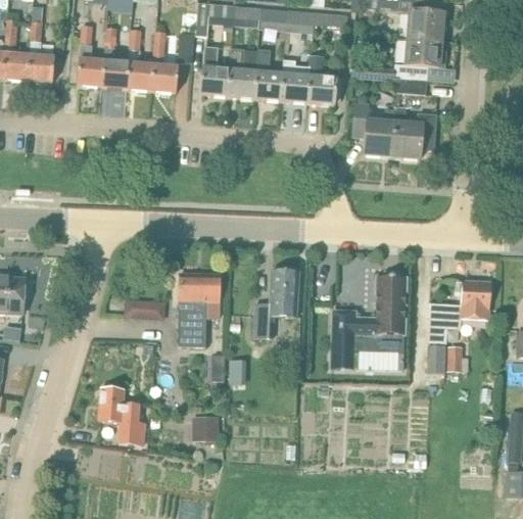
[(351,0),(351,7),(361,8),(362,0),(351,0)]
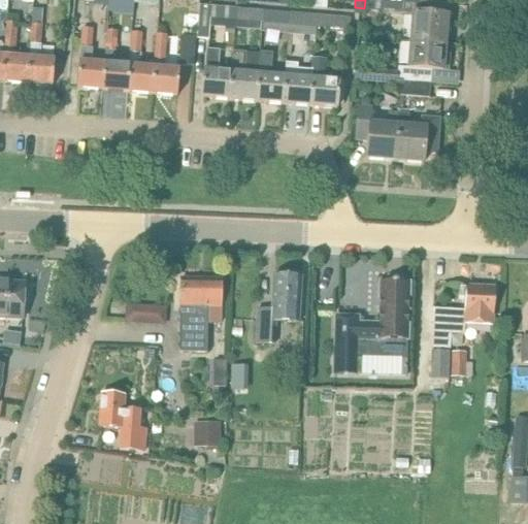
[(393,6),(393,9),(402,10),(402,11),(411,12),(408,40),(446,42),(448,13),(436,12),(437,0),(394,0),(393,6)]
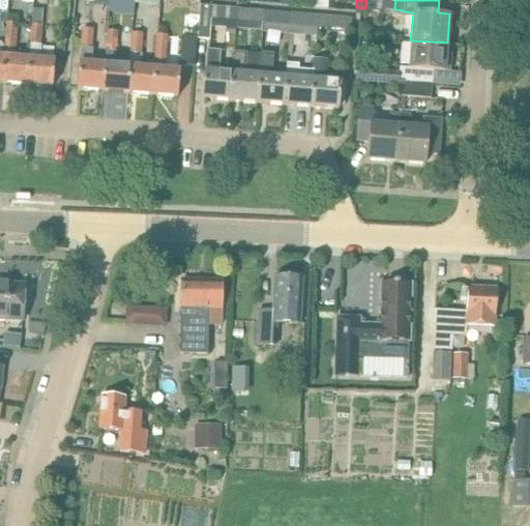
[(237,5),(201,3),(198,35),(209,36),(210,23),(235,26),(237,5)]
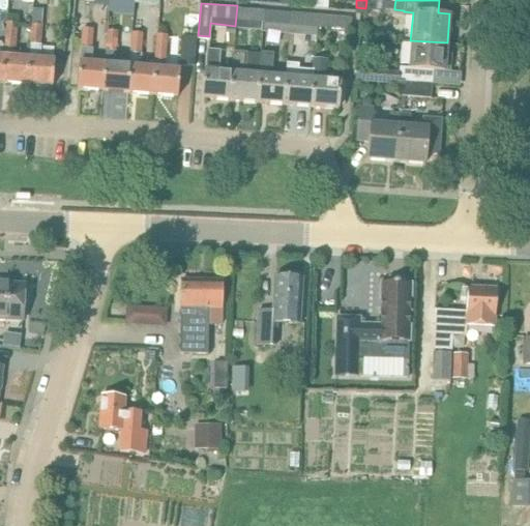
[(237,5),(235,26),(262,28),(263,21),(264,8),(237,5)]
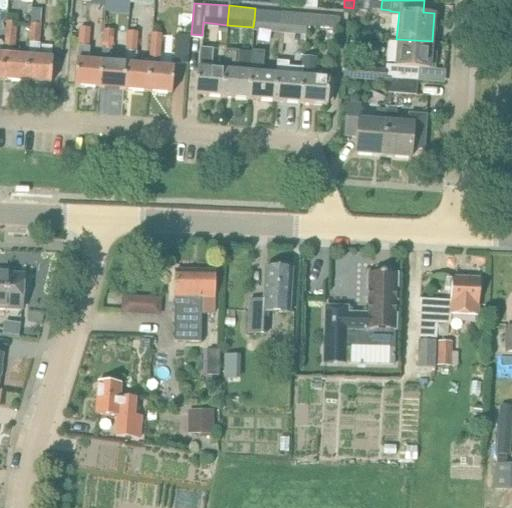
[(254,20),(280,22),(281,10),(255,8),(254,20)]
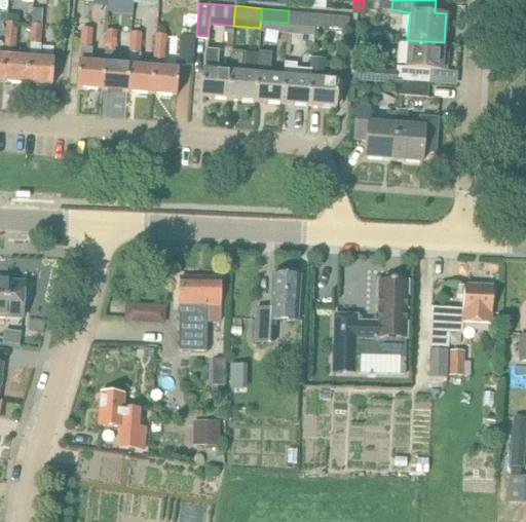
[(288,23),(287,31),(292,31),(314,33),(315,25),(315,12),(289,10),(288,23)]
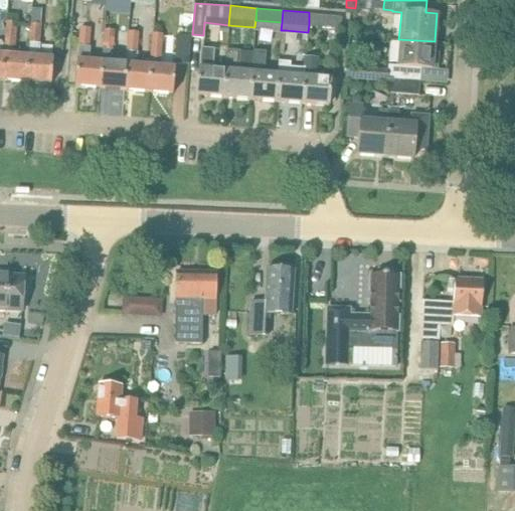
[(309,12),(309,24),(342,26),(342,14),(309,12)]
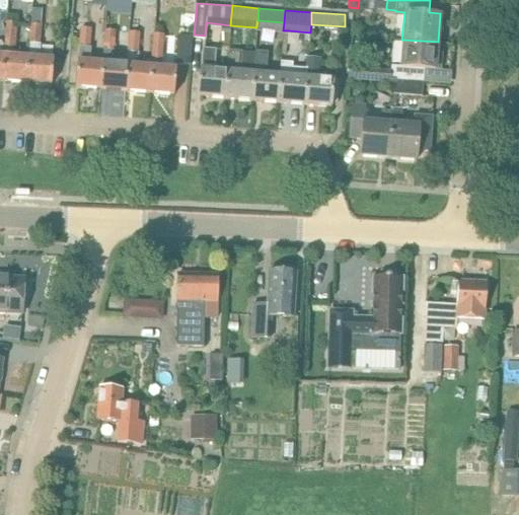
[(26,80),(28,54),(14,53),(17,18),(7,17),(5,53),(3,78),(26,80)]
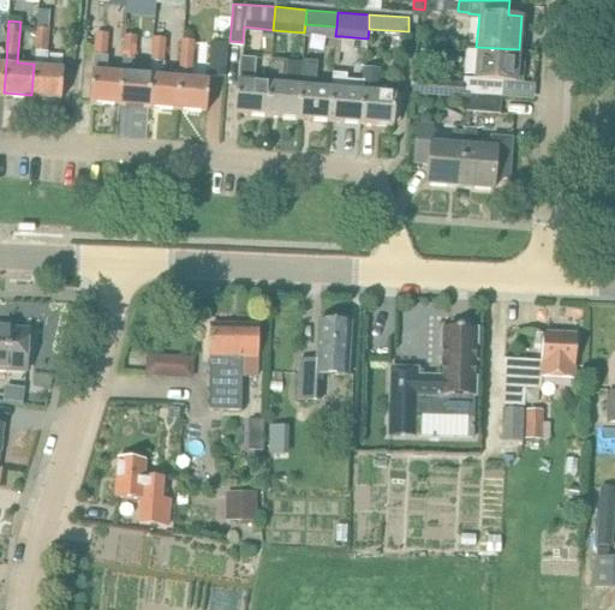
[(31,95),(61,97),(64,66),(47,65),(48,48),(47,48),(49,25),(37,24),(34,64),(31,95)]
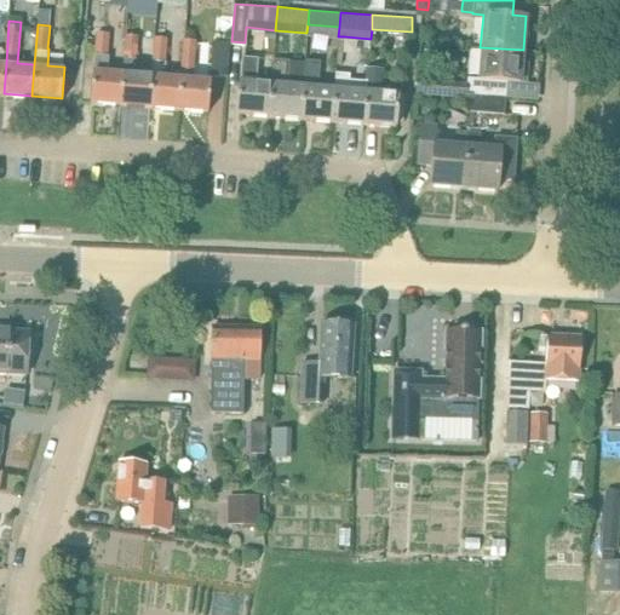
[(92,76),(91,101),(120,103),(122,73),(109,72),(110,52),(108,52),(109,28),(97,27),(92,76)]
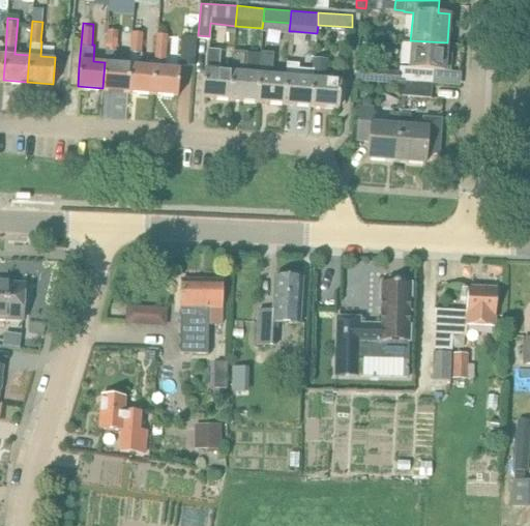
[(105,62),(102,88),(127,90),(129,64),(118,63),(115,63),(118,28),(107,27),(106,47),(105,62)]
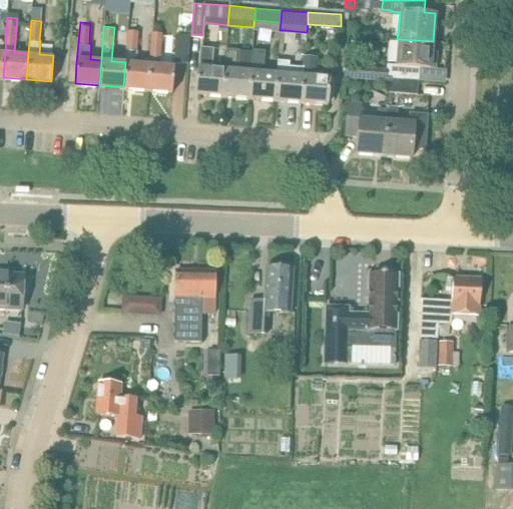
[(125,62),(123,87),(148,89),(150,64),(136,63),(137,47),(139,28),(129,28),(128,47),(126,47),(125,62)]
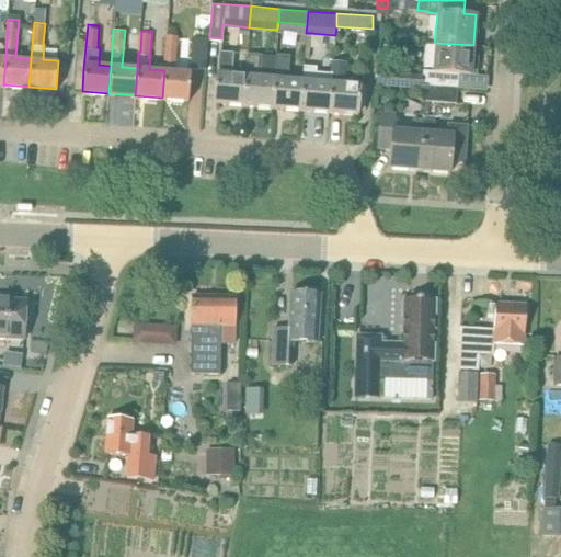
[(164,70),(162,98),(189,100),(191,78),(191,72),(175,71),(179,33),(169,32),(165,70),(164,70)]
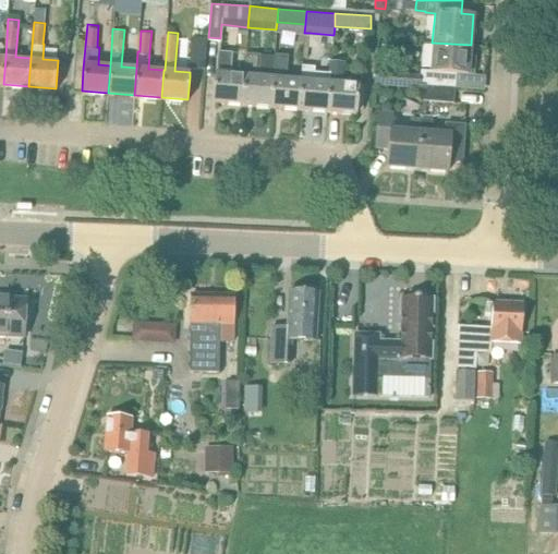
[(208,36),(192,35),(190,65),(205,67),(208,36)]
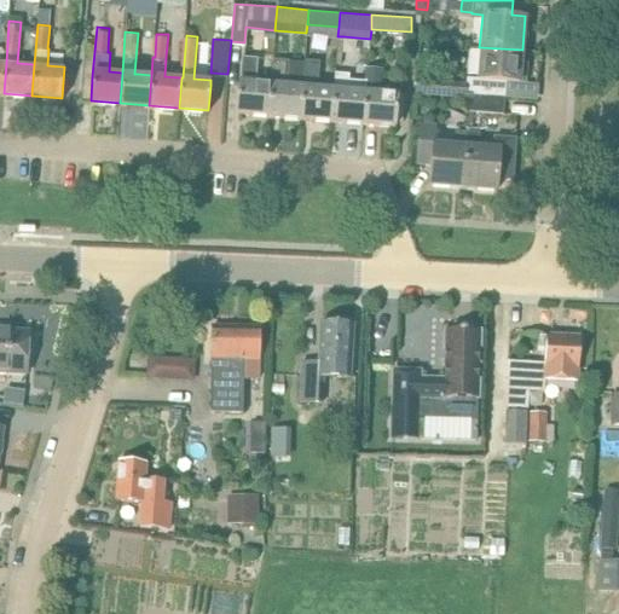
[(522,50),(479,47),(476,76),(467,75),(467,79),(416,75),(415,92),(469,96),(470,92),(470,91),(505,94),(507,79),(520,80),(522,50)]
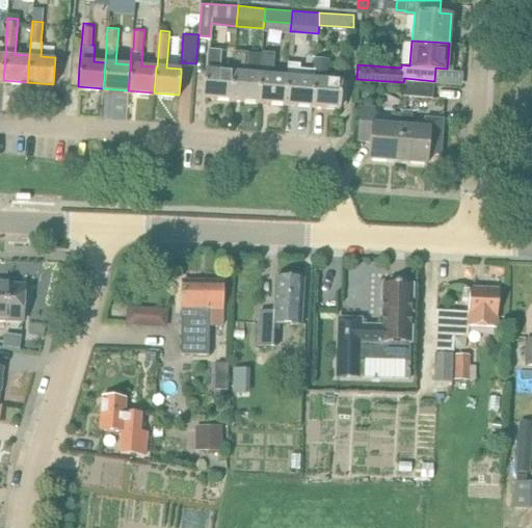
[(203,96),(231,98),(233,72),(218,71),(220,47),(208,46),(207,49),(203,96)]
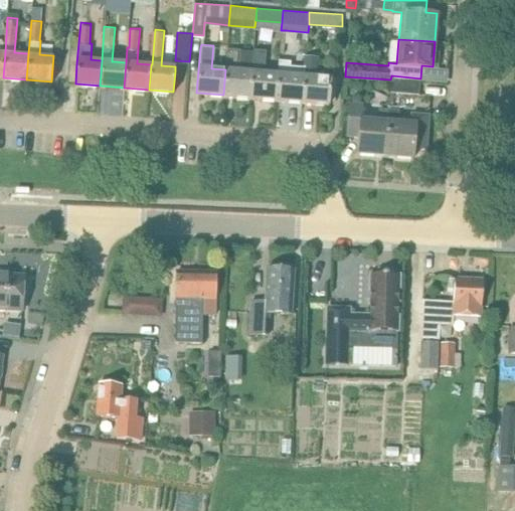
[(227,47),(225,69),(223,95),(249,98),(251,70),(238,69),(239,48),(227,47)]
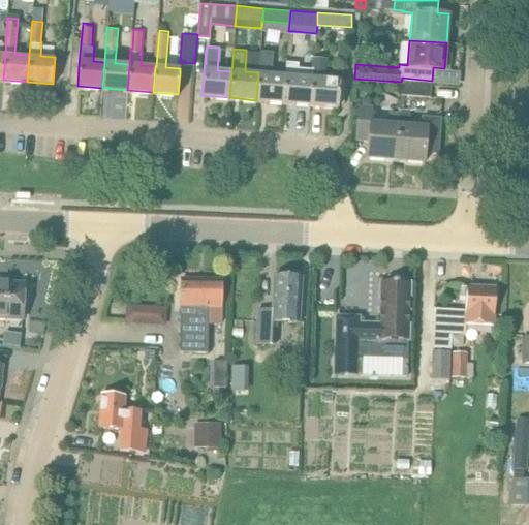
[(313,56),(312,68),(309,104),(338,106),(340,79),(323,78),(325,57),(313,56)]
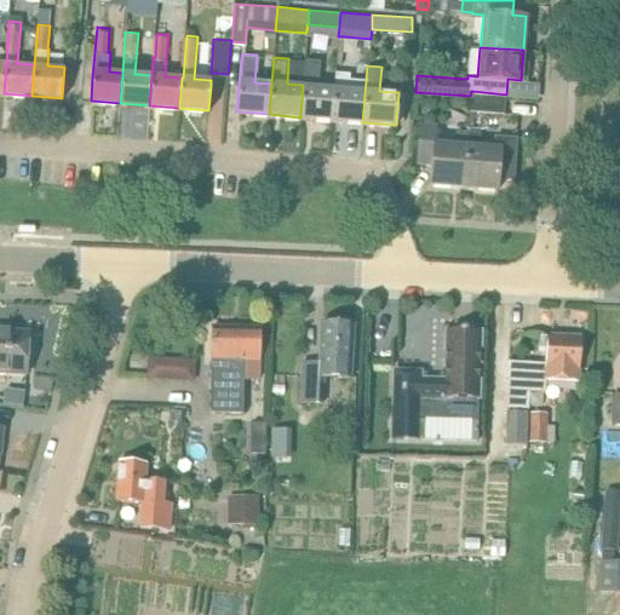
[(300,118),(331,120),(334,88),(313,86),(314,69),(304,68),(303,85),(300,118)]
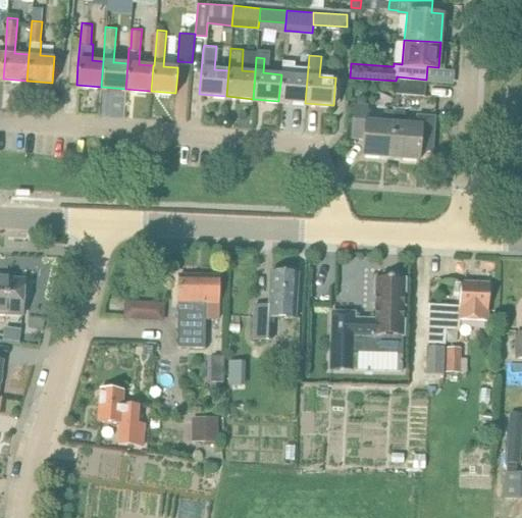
[(281,74),(278,101),(305,103),(308,67),(295,65),(296,60),(282,59),(281,74)]
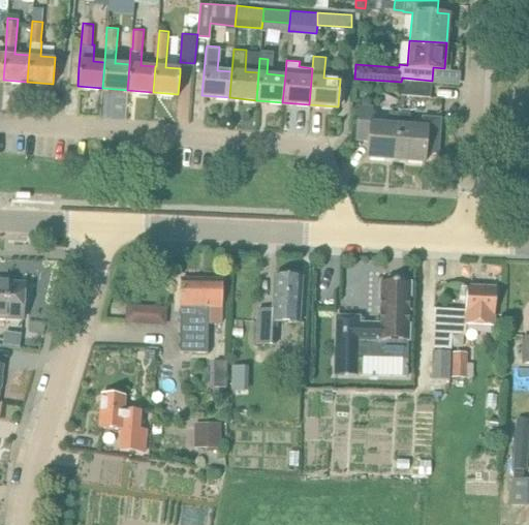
[(401,82),(401,93),(430,95),(432,82),(402,79),(401,82)]
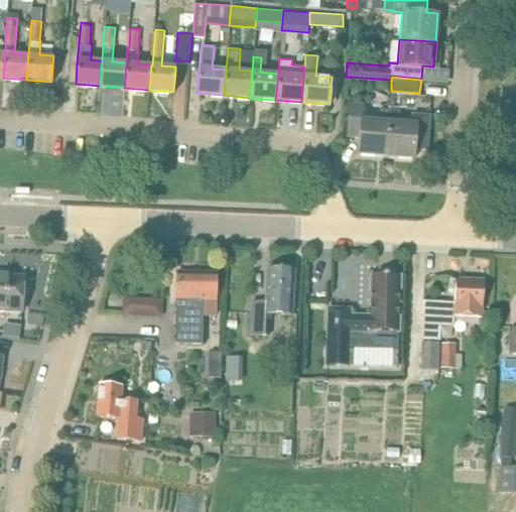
[(350,114),(348,134),(360,135),(359,152),(372,153),(385,155),(388,121),(389,107),(379,107),(378,121),(363,119),(364,105),(350,104),(350,114)]
